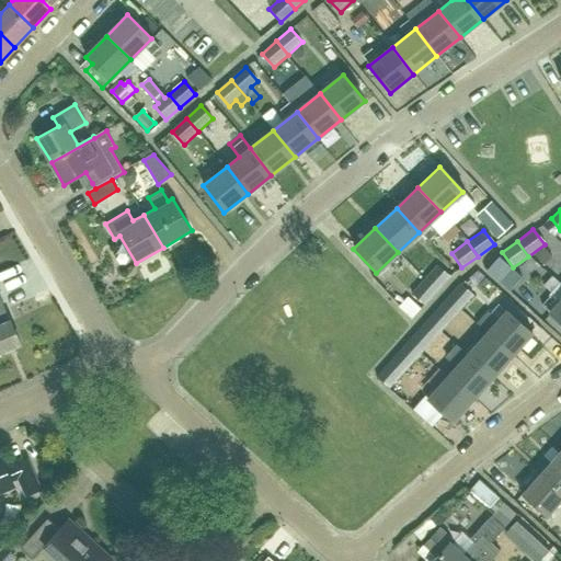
[(514,273),(496,256),(482,266),(503,285),(514,273)]
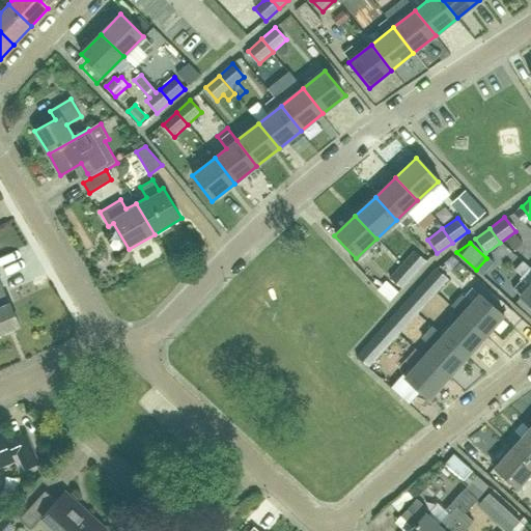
[(425,261),(413,251),(401,264),(413,276),(425,261)]
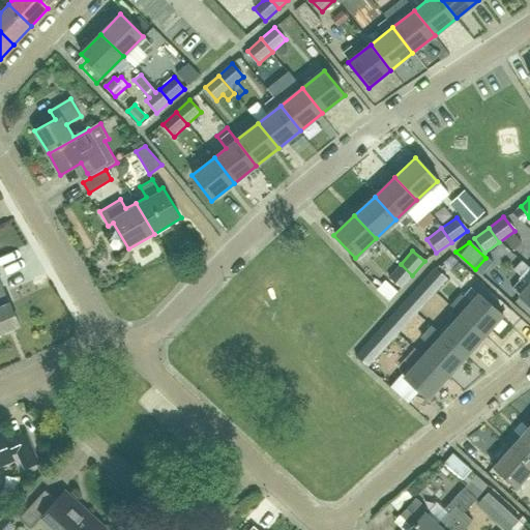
[(401,264),(388,277),(400,289),(412,275),(401,264)]
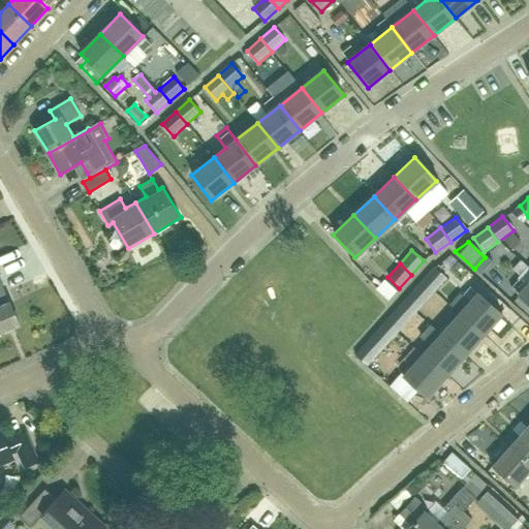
[(433,292),(445,279),(433,267),(421,281),(433,292)]
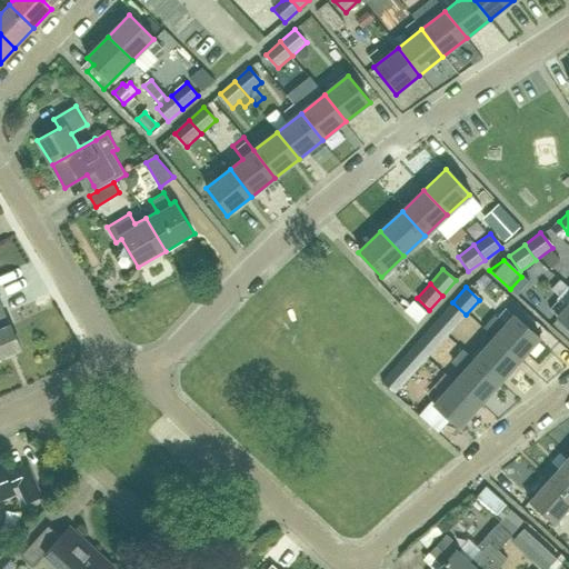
[(548,309),(568,328),(568,287),(548,309)]
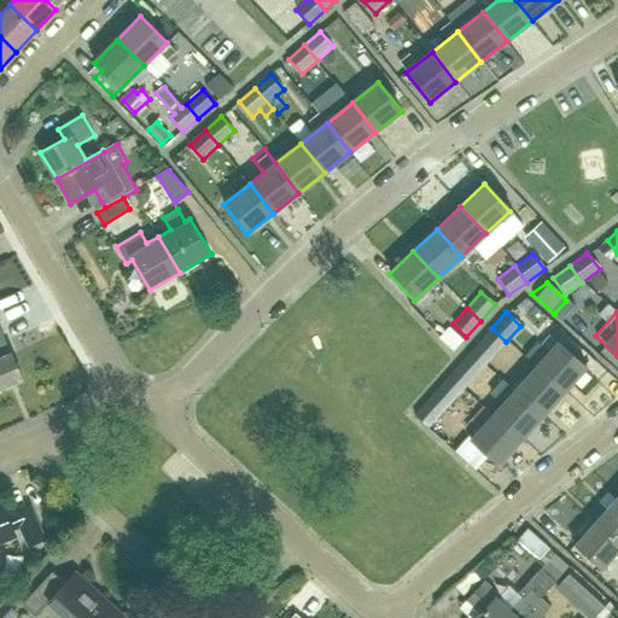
[(11,332),(5,318),(0,319),(0,388),(23,379),(11,353),(9,354),(1,336),(11,332)]
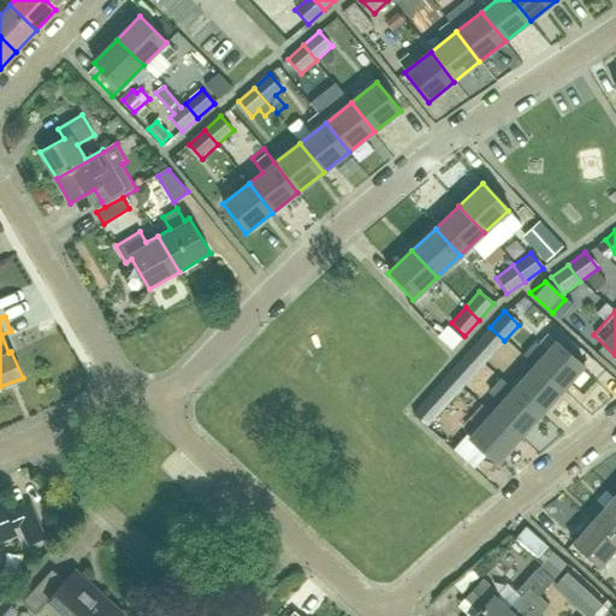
[(490,327),(475,343),(491,356),(504,341),(490,327)]
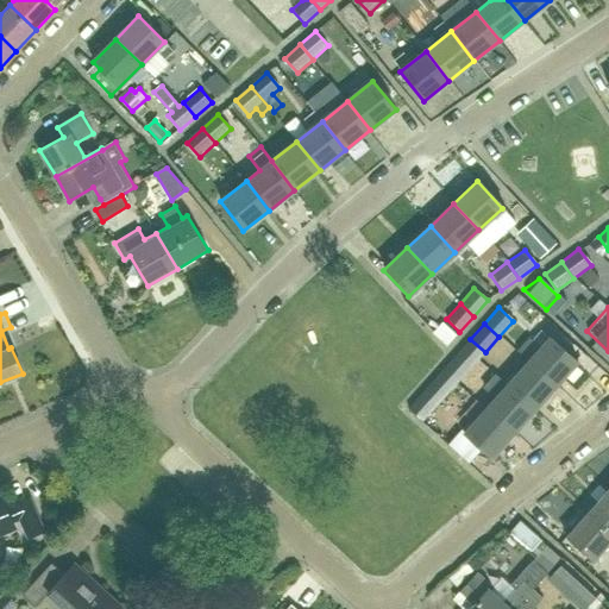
[(528,360),(556,385),(577,360),(551,337),(528,360)]
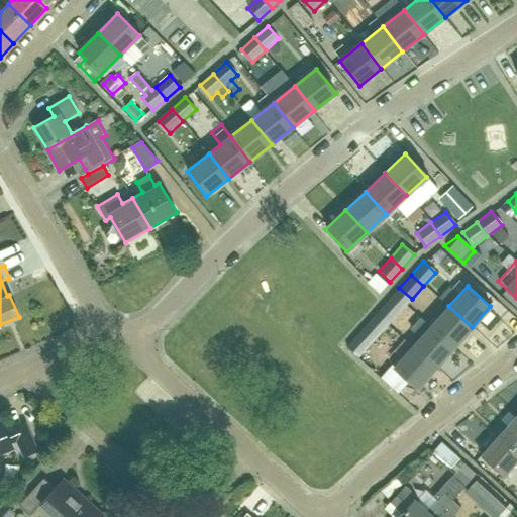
[(388,326),(400,312),(387,301),(375,315),(388,326)]
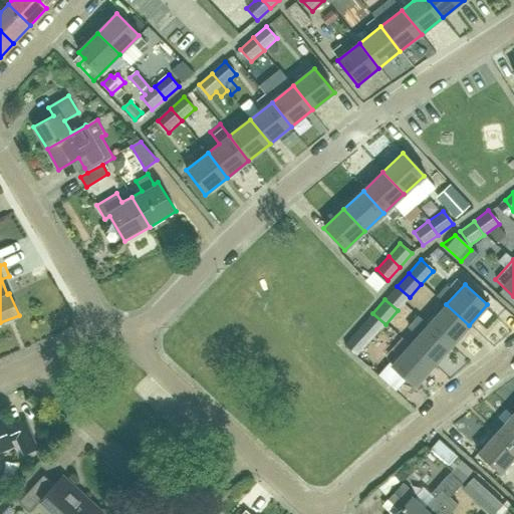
[(428,324),(451,345),(469,325),(446,304),(428,324)]
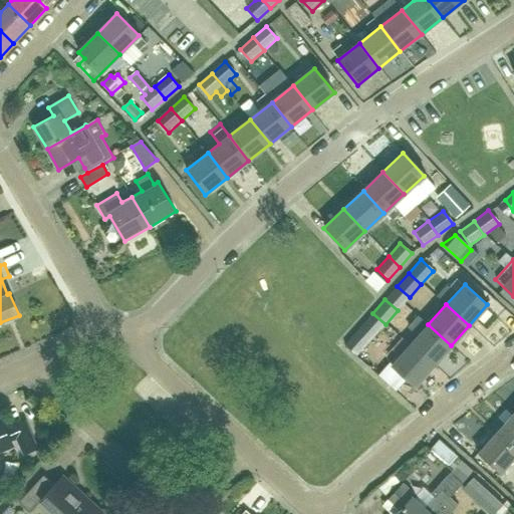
[(360,327),(344,345),(357,356),(386,324),(372,313),(360,327)]
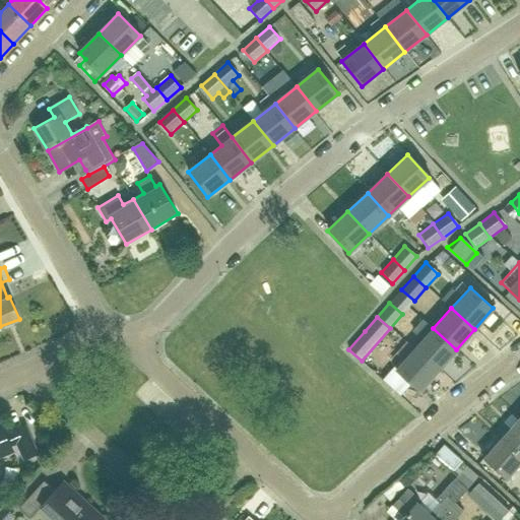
[(438,370),(456,349),(433,328),(432,330),(420,321),(411,331),(421,340),(414,348),(438,370)]
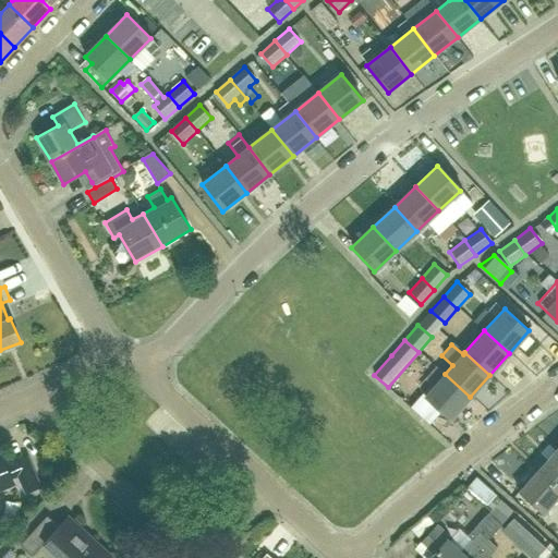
[(425,397),(422,393),(411,407),(431,424),(441,412),(449,419),(470,397),(445,374),(425,397)]
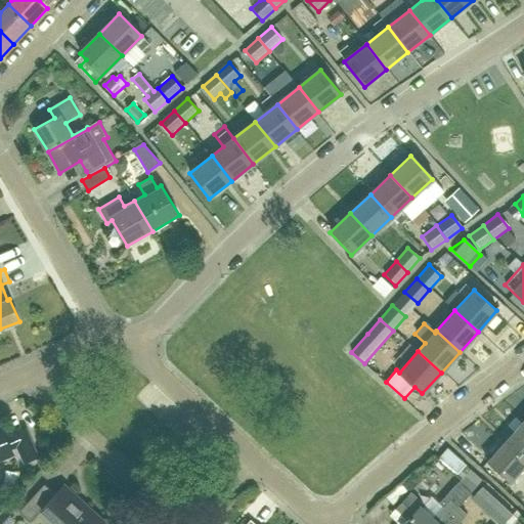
[(523,457),(523,420),(505,440),(523,457)]
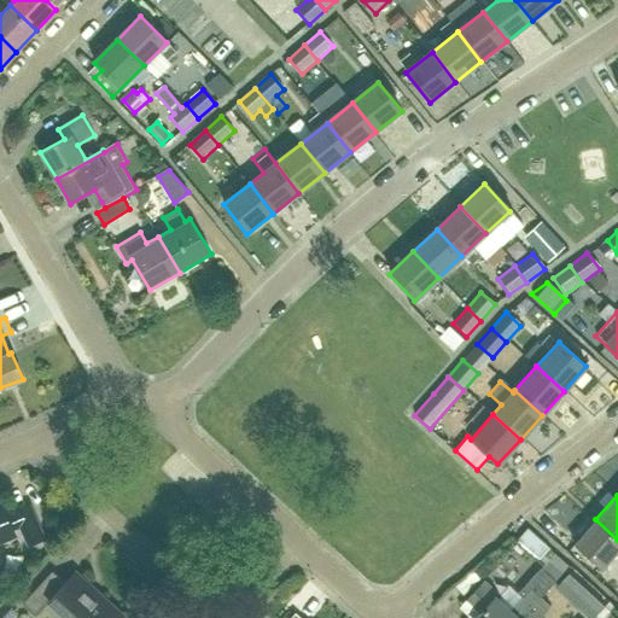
[(9,517),(3,505),(0,506),(0,541),(23,532),(29,546),(45,540),(30,506),(15,513),(16,514),(9,517)]
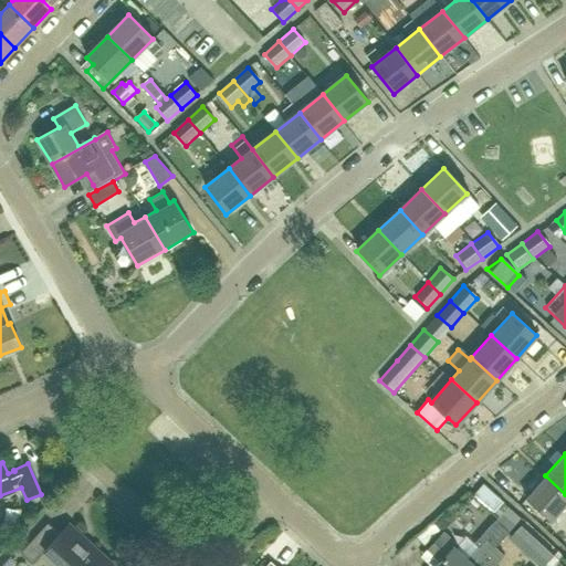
[(551,521),(565,503),(565,494),(545,475),(525,499),(551,521)]
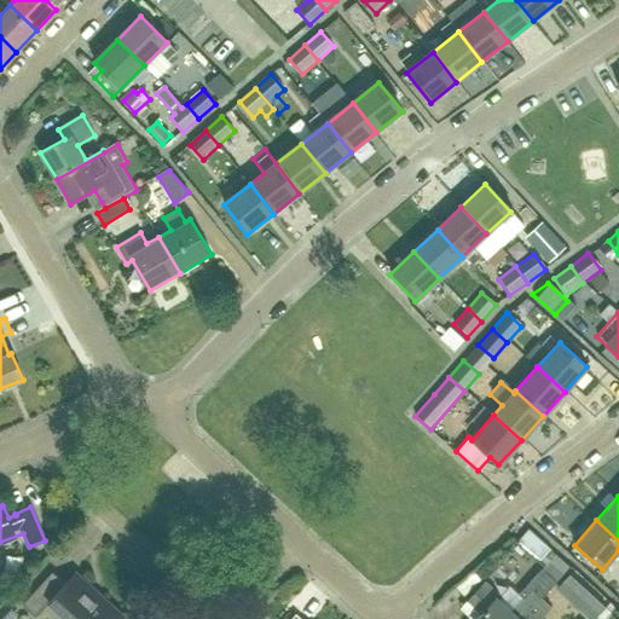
[(568,565),(527,530),(516,542),(557,577),(568,565)]
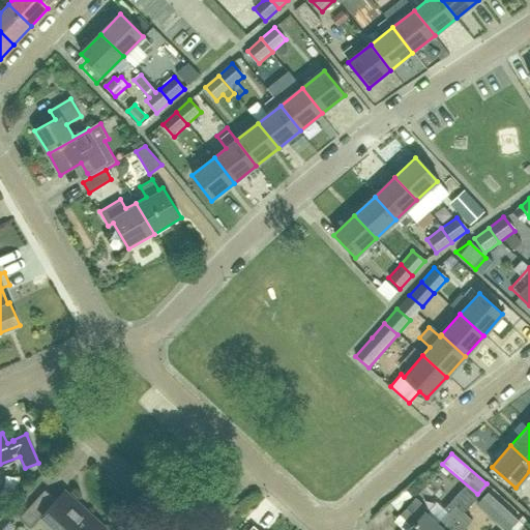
[(446,529),(463,512),(474,499),(463,489),(444,508),(447,510),(436,523),(424,512),(427,510),(414,500),(401,516),(412,526),(407,529),(446,529)]
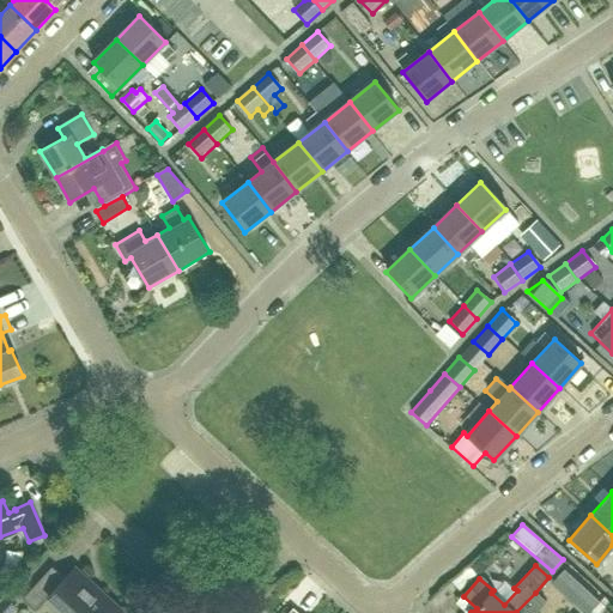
[(64,577),(52,566),(22,600),(35,612),(48,598),(65,612),(120,612),(122,611),(74,566),(64,577)]
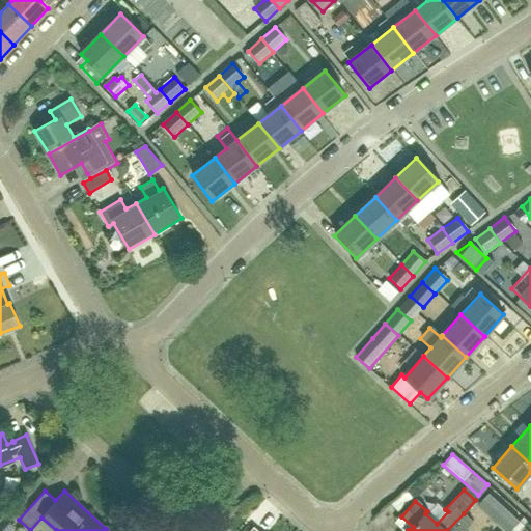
[(519,521),(488,493),(480,501),(511,529),(519,521)]
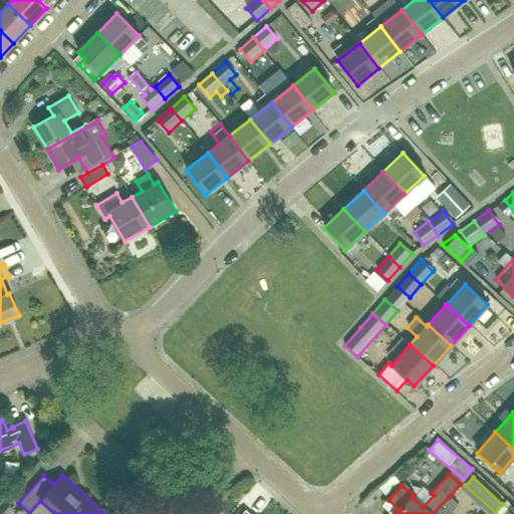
[(372,513),(386,501),(377,493),(364,507),(372,513)]
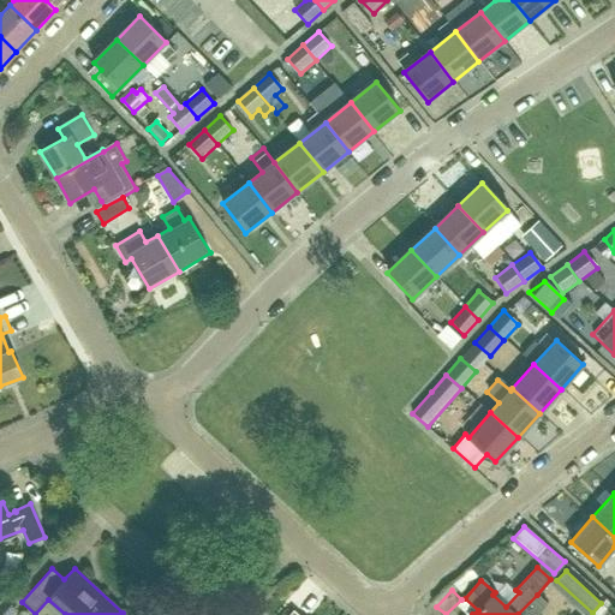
[(537,595),(518,614),(535,614),(547,603),(537,595)]
